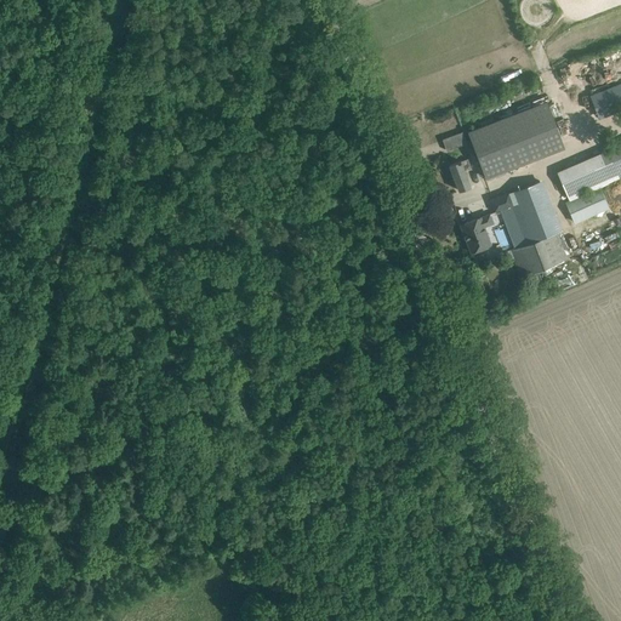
[(508,72),(496,75),(497,83),(511,79),(508,72)]
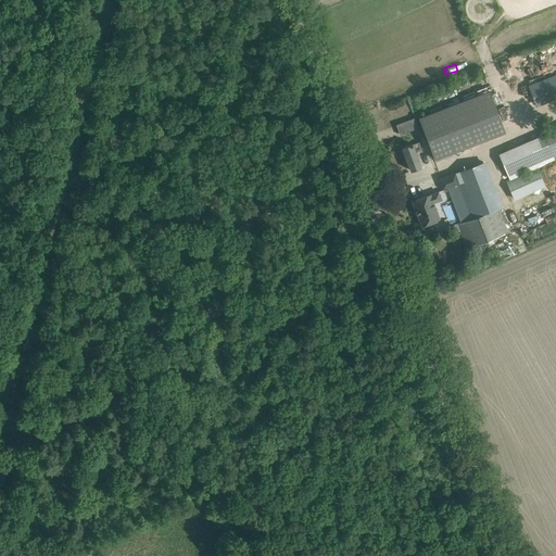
[(466,85),(468,91),(477,88),(474,81),(466,85)]
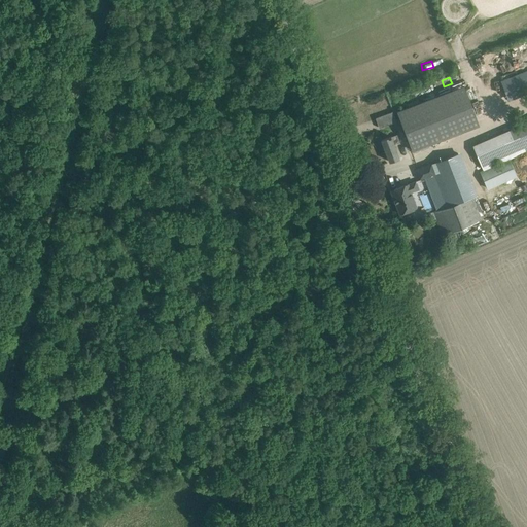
[(396,111),(412,151),(480,125),(464,85),(396,111)]
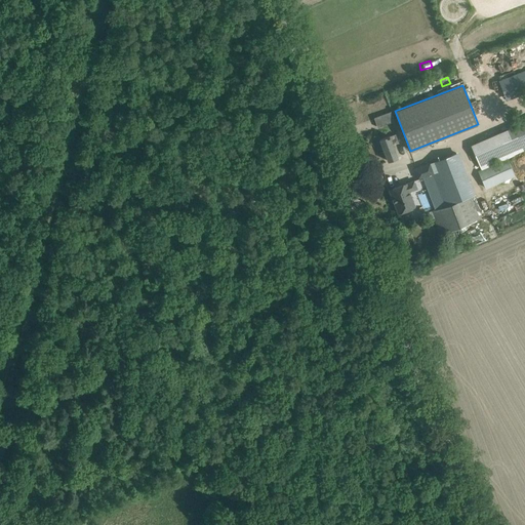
[(377,127),(395,121),(391,112),(373,118),(377,127)]
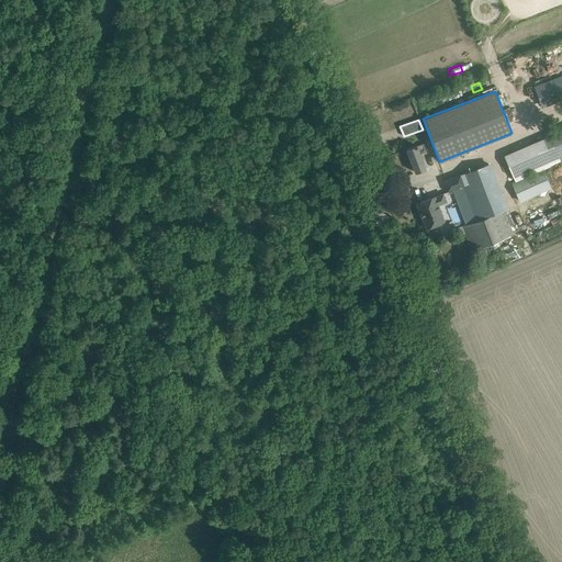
[(513,179),(561,158),(561,142),(552,146),(548,136),(503,155),(513,179)]
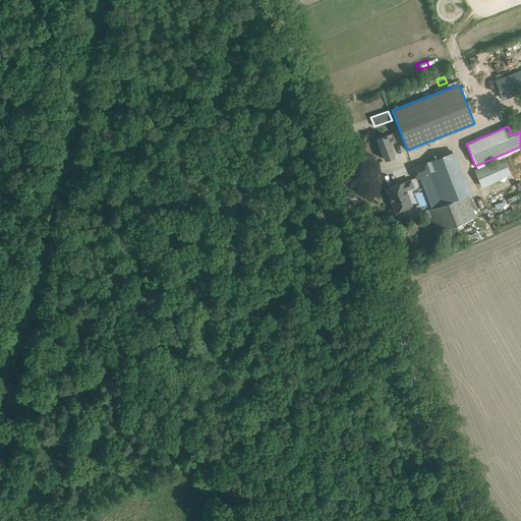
[(385,160),(394,156),(389,142),(395,140),(392,133),(377,138),(385,160)]
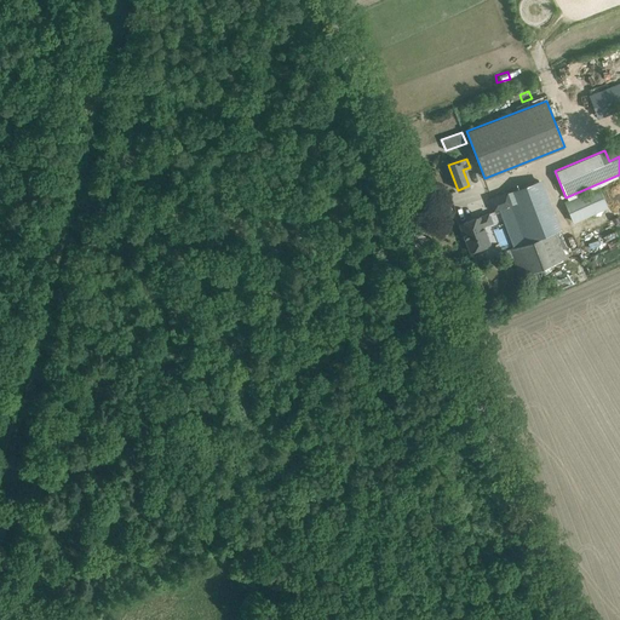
[(500,210),(506,207),(521,246),(545,236),(540,225),(552,220),(538,182),(495,197),(500,210)]
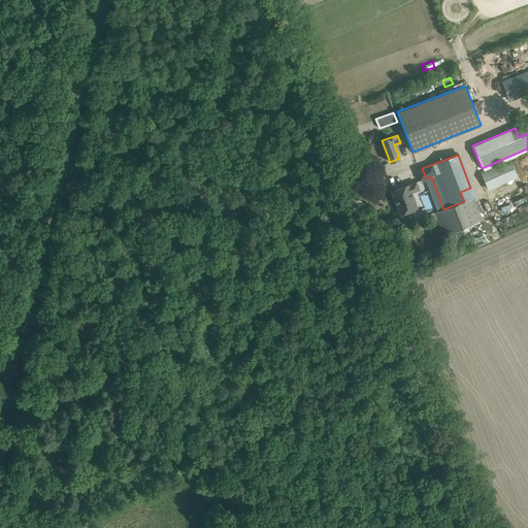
[(481,173),(488,189),(517,176),(510,160),(481,173)]
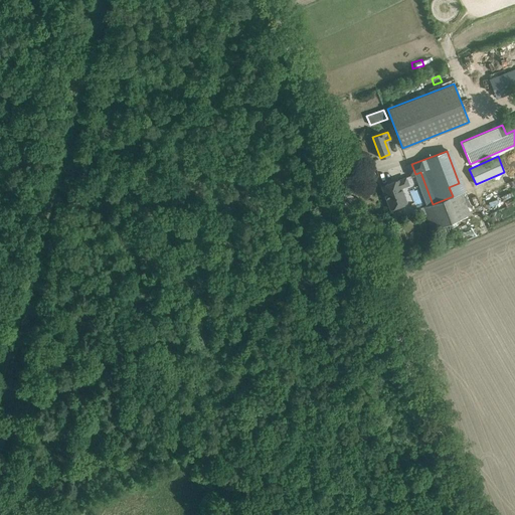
[(381,186),(390,209),(406,203),(401,188),(408,185),(405,177),(398,180),(398,179),(381,186)]
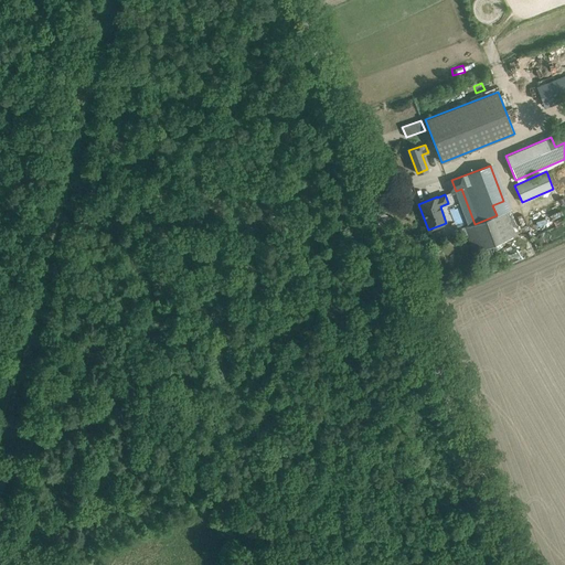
[(497,215),(475,224),(468,226),(465,227),(475,252),(515,236),(505,212),(497,215)]
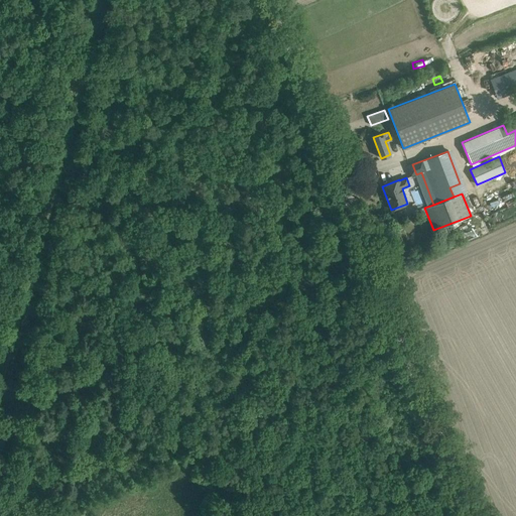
[(414,209),(411,203),(404,206),(408,213),(414,209)]
